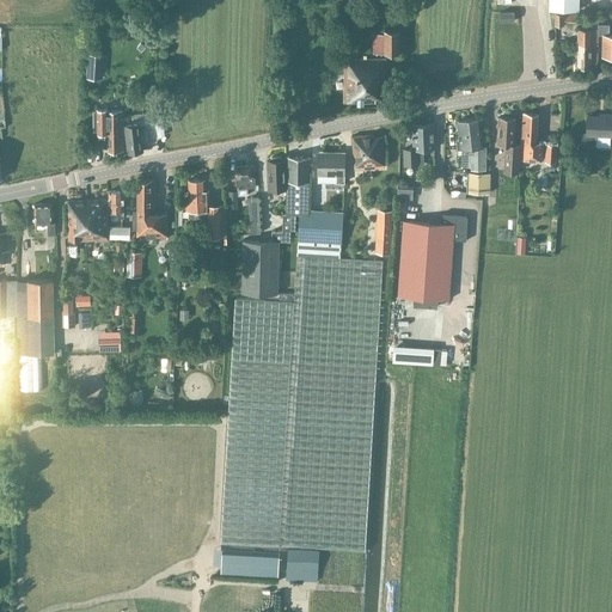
[(611,35),(609,35),(609,25),(599,25),(599,35),(603,35),(603,56),(611,56),(611,35)]
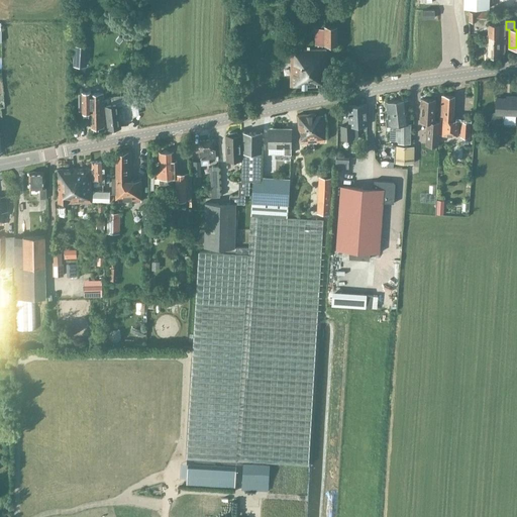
[(504,58),(505,40),(505,24),(488,24),(488,57),(504,58)]
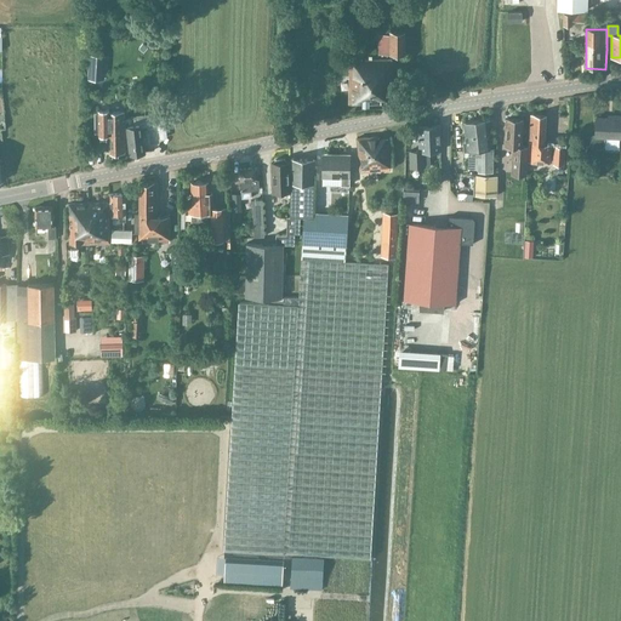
[(387,40),(387,55),(405,55),(405,32),(391,32),(391,40),(387,40)]
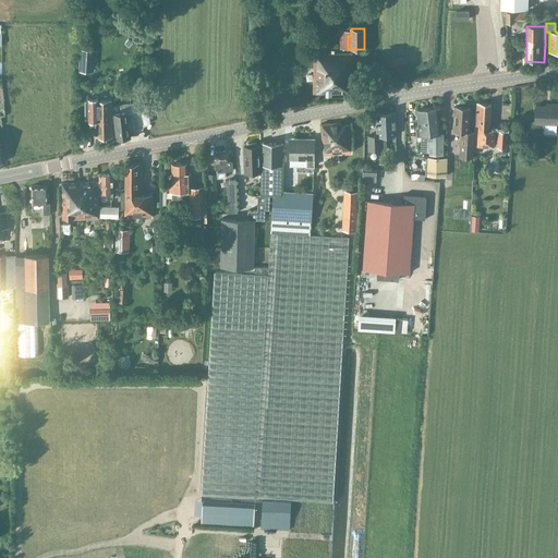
[(314,93),(343,93),(343,86),(352,86),(352,53),(314,53),(314,93)]
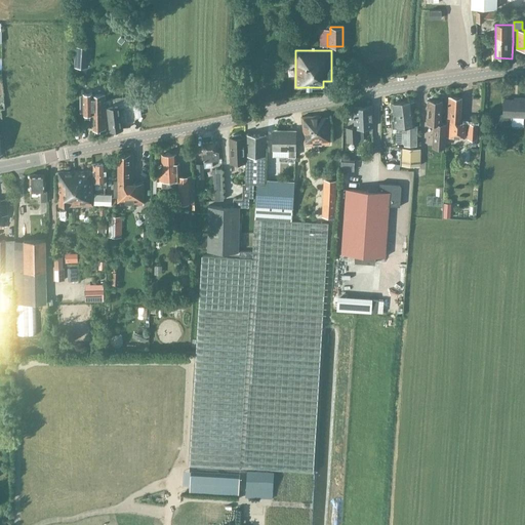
[(76,52),(75,67),(87,68),(87,53),(76,52)]
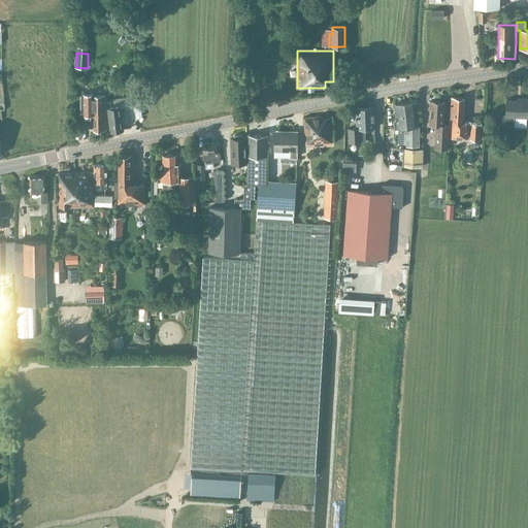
[(94,93),(85,94),(85,114),(94,114),(94,130),(106,130),(106,95),(94,95),(94,93)]
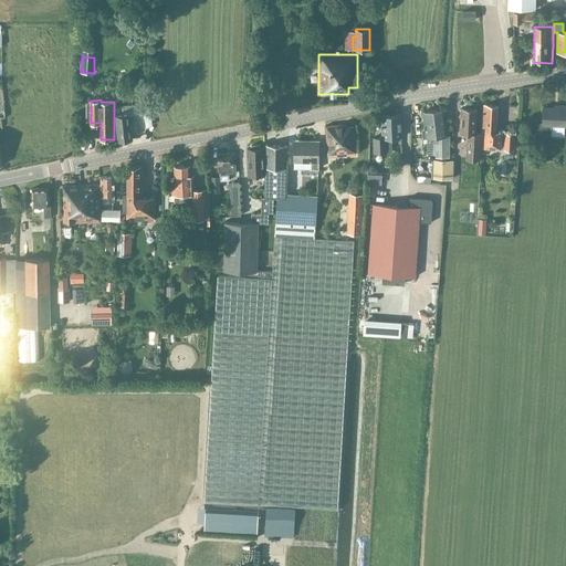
[(482,148),(501,149),(502,132),(496,132),(498,106),(484,105),(482,148)]
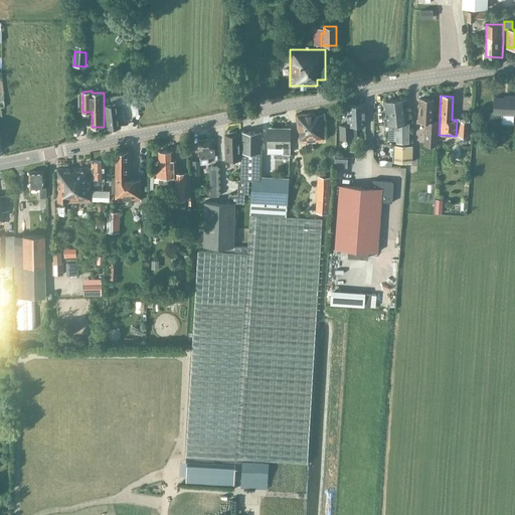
[(514,96),(509,96),(509,99),(495,98),(494,112),(492,112),(489,114),(489,121),(491,123),(498,123),(501,121),(501,114),(514,114),(514,96)]
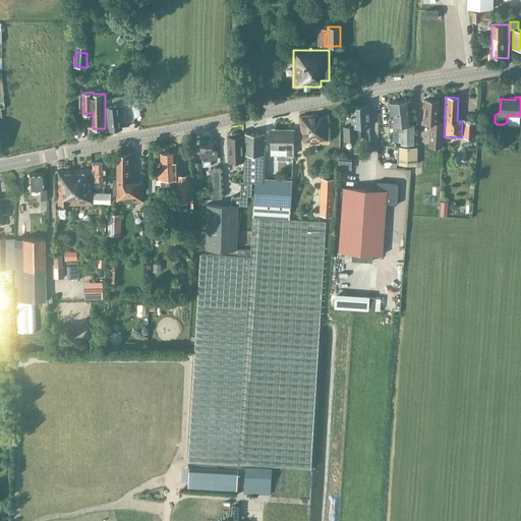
[(429,145),(442,146),(443,123),(438,122),(439,100),(424,99),(423,122),(430,122),(429,145)]
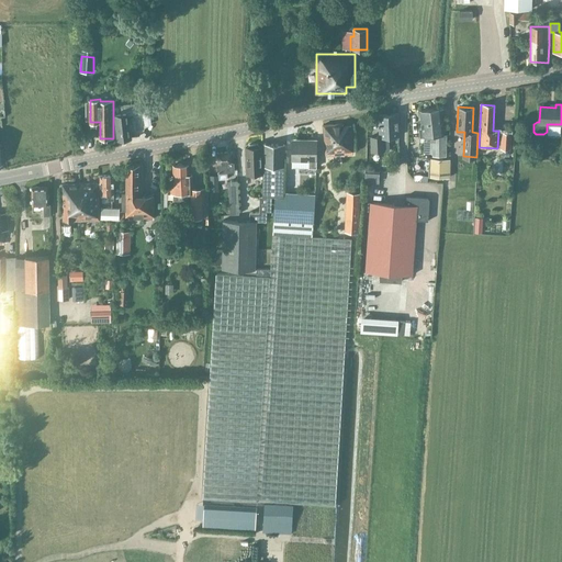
[(128,108),(114,109),(114,115),(117,141),(132,138),(132,136),(142,135),(139,119),(130,120),(128,108)]
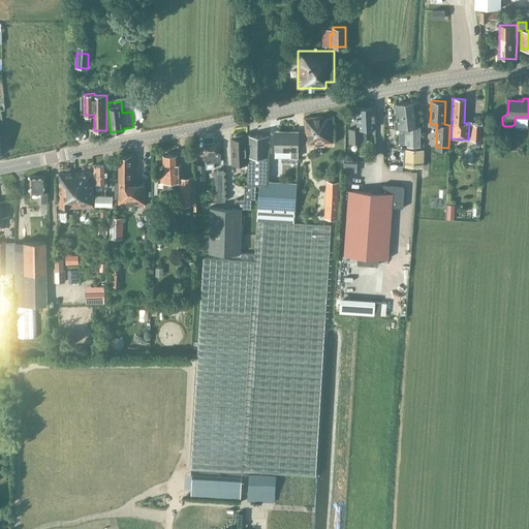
[(408,146),(421,147),(421,126),(418,126),(415,101),(396,104),(398,121),(396,122),(396,129),(405,128),(405,145),(408,145),(408,146)]
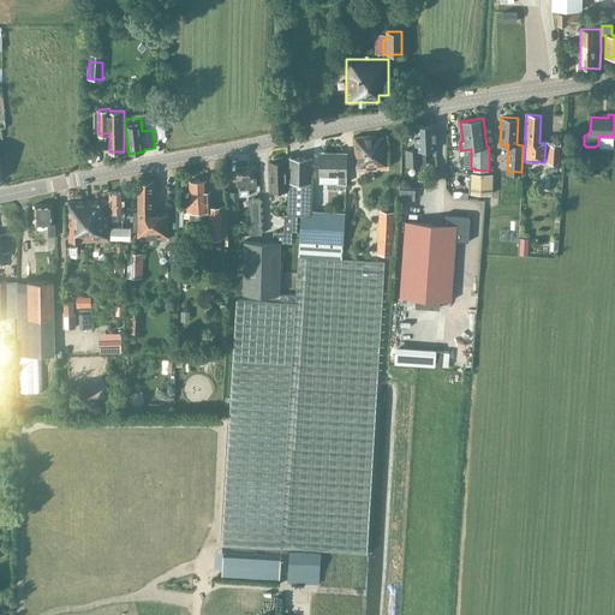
[(425,150),(437,149),(436,125),(416,126),(416,149),(406,150),(407,166),(427,166),(425,150)]
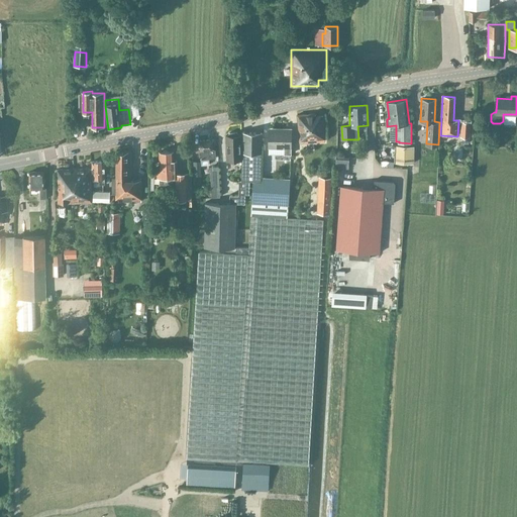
[(298,115),(300,143),(325,141),(323,115),(316,115),(316,113),(298,115)]
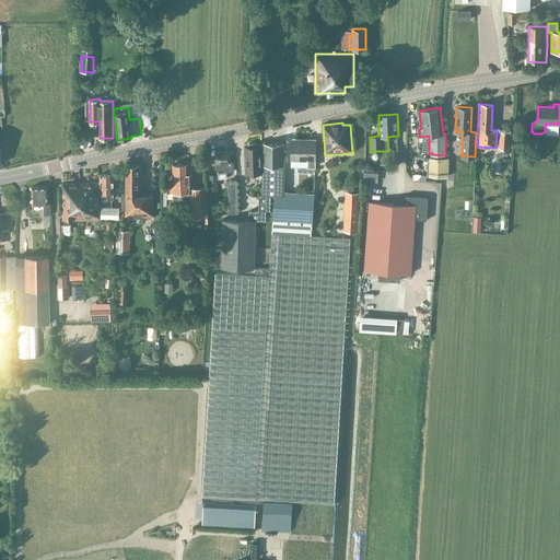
[(509,148),(510,131),(501,131),(500,148),(509,148)]
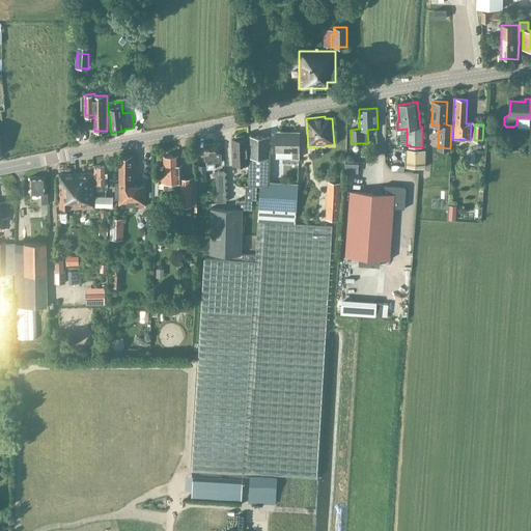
[(276,134),(276,151),(291,151),(291,159),(299,159),(300,133),(290,132),(290,135),(276,134)]
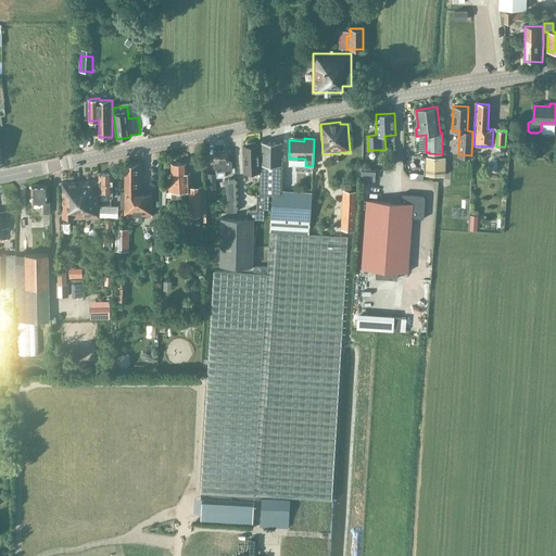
[(243,146),(244,172),(260,172),(260,144),(256,144),(255,142),(248,142),(247,146),(243,146)]
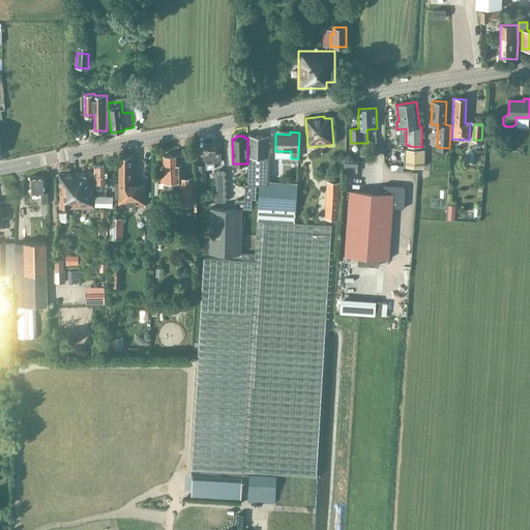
[(236,200),(235,209),(240,209),(252,209),(252,199),(256,199),(257,185),(267,185),(268,136),(248,136),(247,185),(246,184),(245,200),(236,200)]
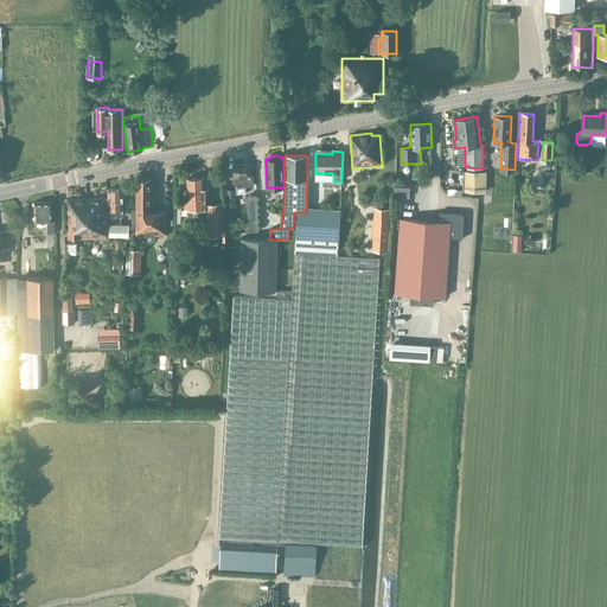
[(235,166),(236,187),(254,186),(251,164),(235,166)]
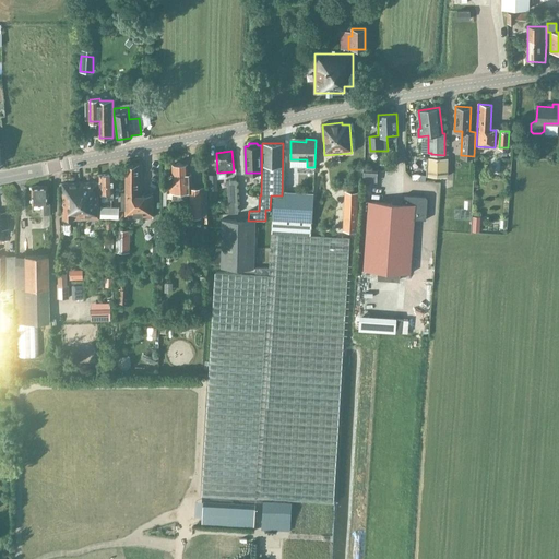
[(497,178),(497,155),(485,155),(485,177),(497,178)]
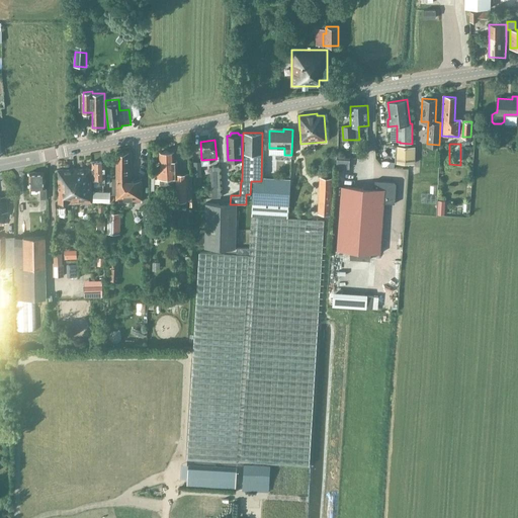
[(415,147),(396,147),(396,163),(415,164),(415,147)]
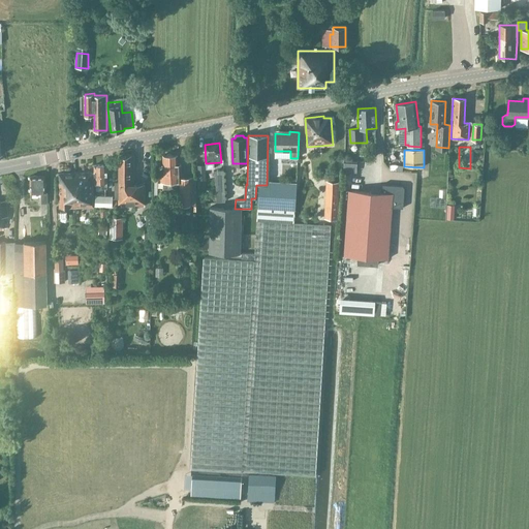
[(121,199),(121,207),(145,207),(145,185),(134,185),(134,155),(120,158),(120,183),(116,183),(116,199),(121,199)]
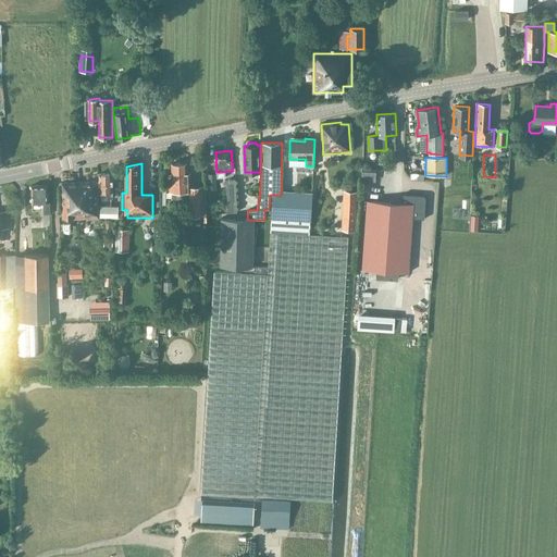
[(172,181),(170,182),(170,192),(185,190),(189,190),(189,215),(201,215),(200,186),(200,185),(190,186),(190,172),(187,172),(187,163),(172,163),(172,181)]
